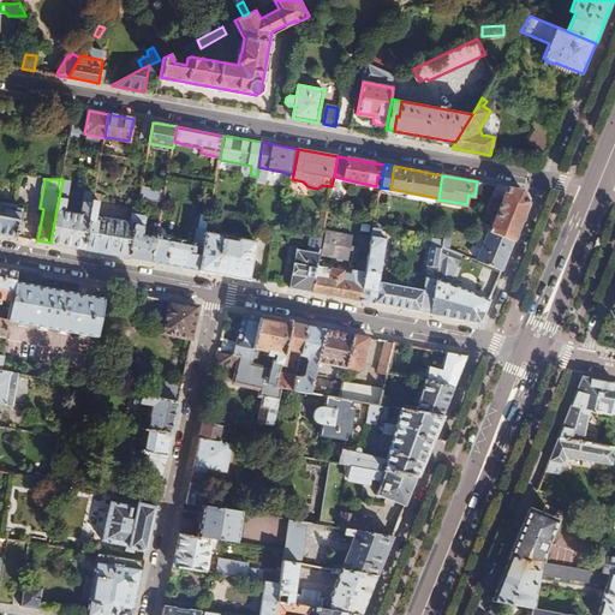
[(51,243),(85,249),(95,192),(85,191),(82,214),(65,212),(71,181),(63,179),(51,243)]
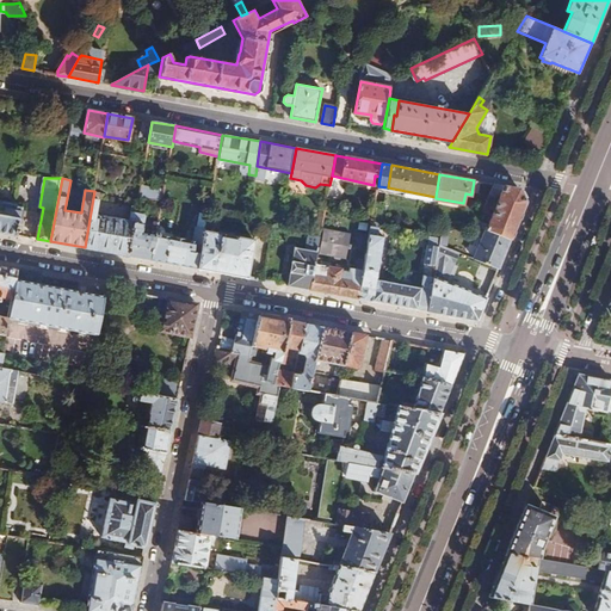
[(519,189),(494,184),(483,210),(489,213),(492,208),(495,210),(492,218),(488,217),(487,221),(491,222),(489,224),(487,229),(511,240),(517,226),(526,202),(519,189)]
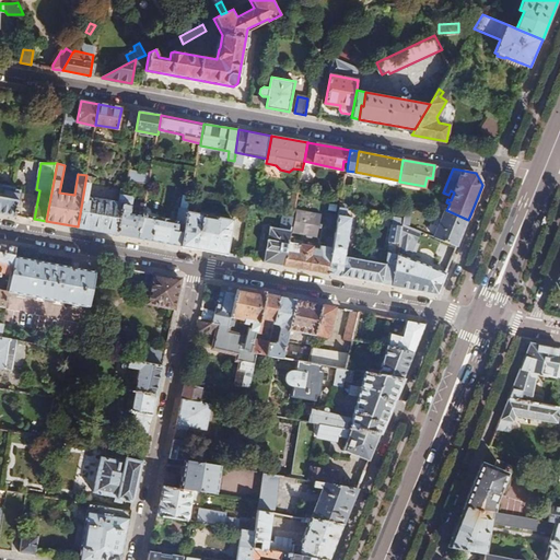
[(149,184),(151,174),(129,171),(128,181),(149,184)]
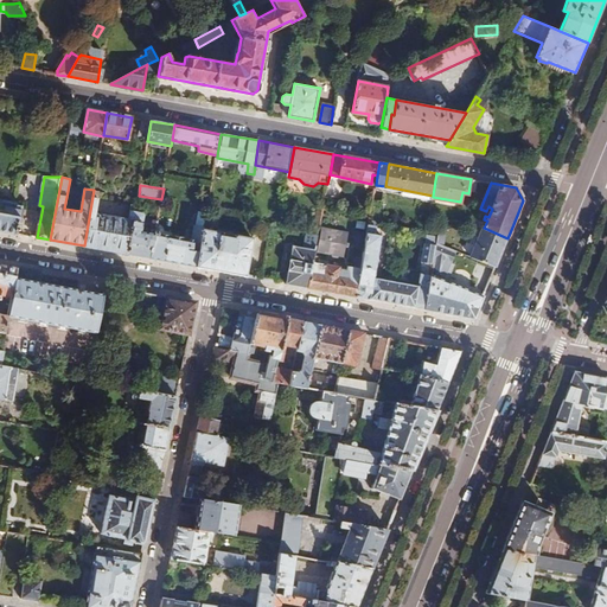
[(94,190),(84,246),(128,254),(135,212),(136,205),(132,204),(129,219),(96,213),(101,191),(94,190)]
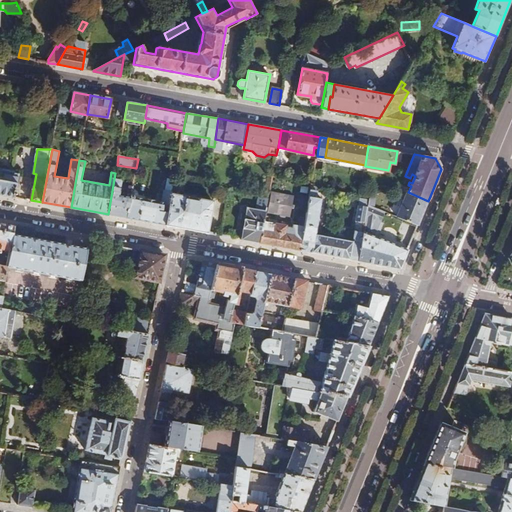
[(0,194),(10,196),(13,174),(0,171),(0,194)]
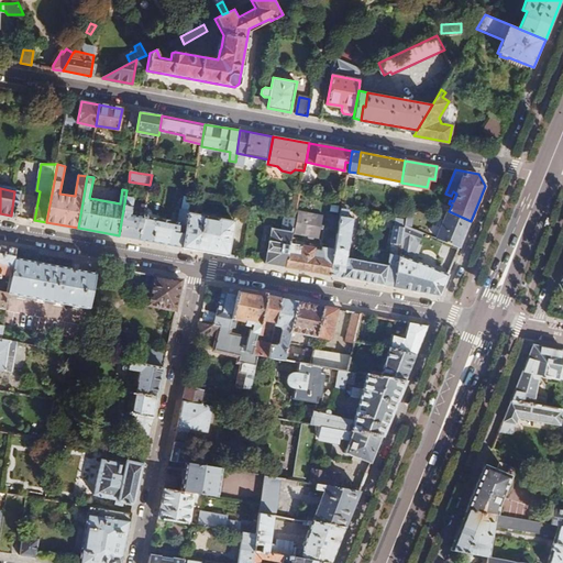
[(125,197),(119,235),(140,240),(144,213),(146,205),(142,205),(141,212),(132,211),(134,198),(125,197)]
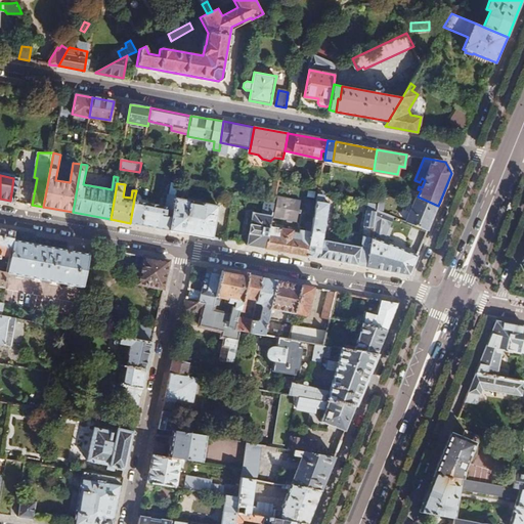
[(134,199),(130,223),(170,230),(176,198),(176,195),(169,194),(166,208),(137,203),(138,200),(134,199)]
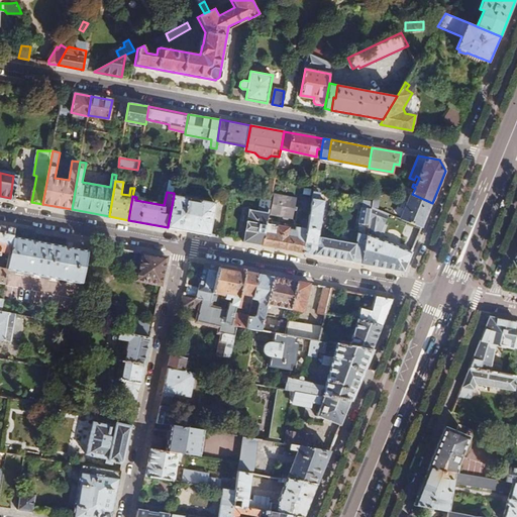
[(422,227),(432,203),(412,194),(408,203),(406,202),(403,210),(405,211),(402,220),(422,227)]
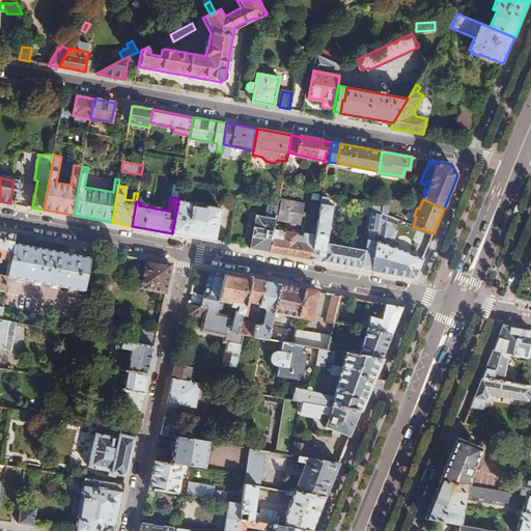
[(178,200),(172,233),(216,242),(222,208),(178,200)]
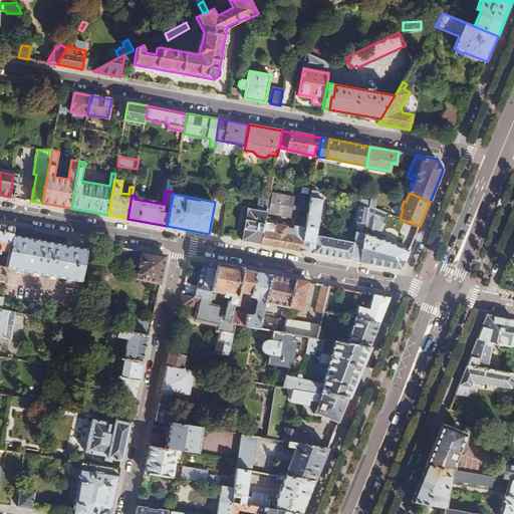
[(369,208),(370,208),(375,210),(377,195),(371,197),(369,208)]
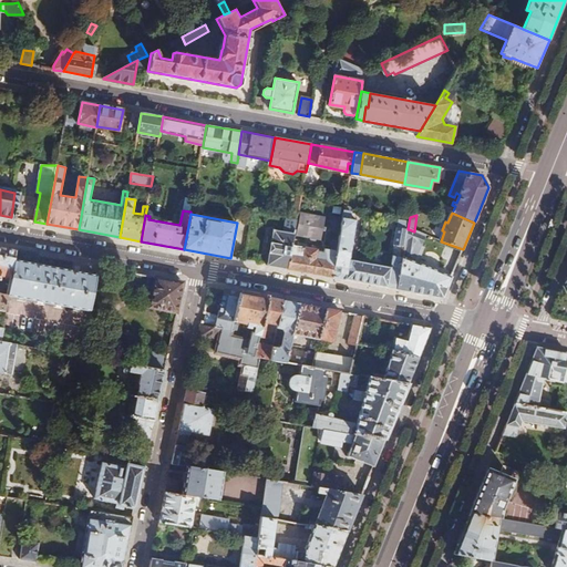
[(340,240),(334,277),(398,288),(403,257),(393,255),(391,267),(350,259),(358,219),(351,217),(344,216),(340,240)]
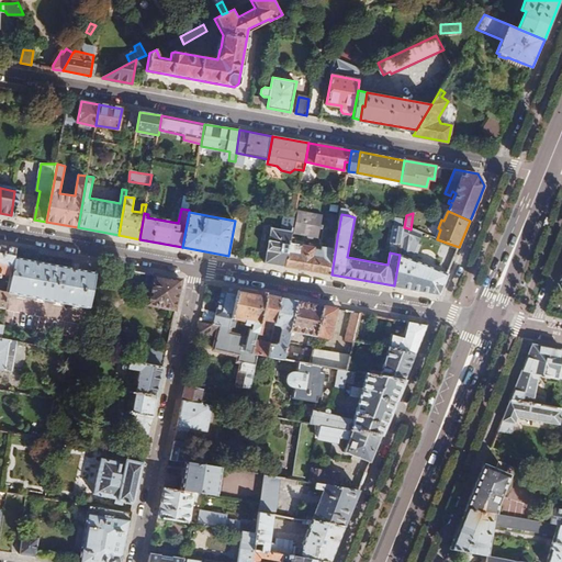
[(404,227),(394,223),(392,240),(402,244),(404,236),(405,227),(404,227)]
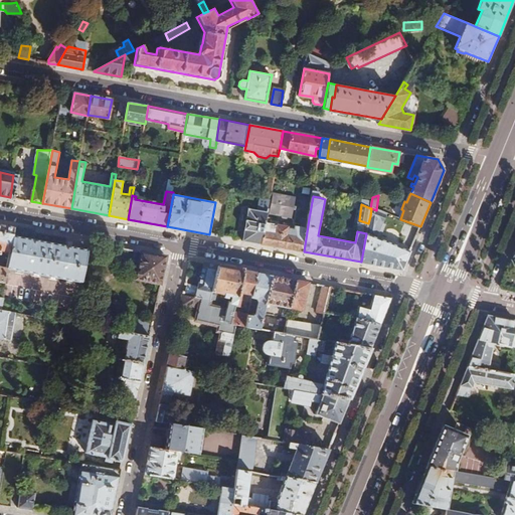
[(376,210),(371,208),(370,216),(384,222),(387,214),(376,210)]
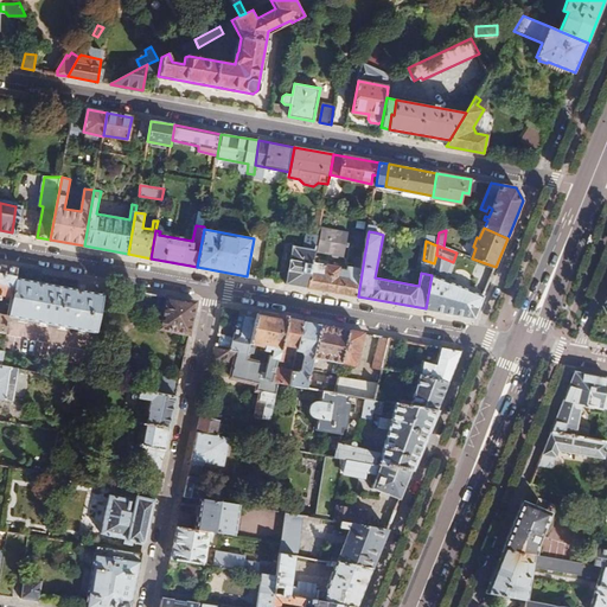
[(281,283),(304,288),(308,256),(310,251),(288,247),(286,260),(285,260),(282,270),(283,270),(281,283)]
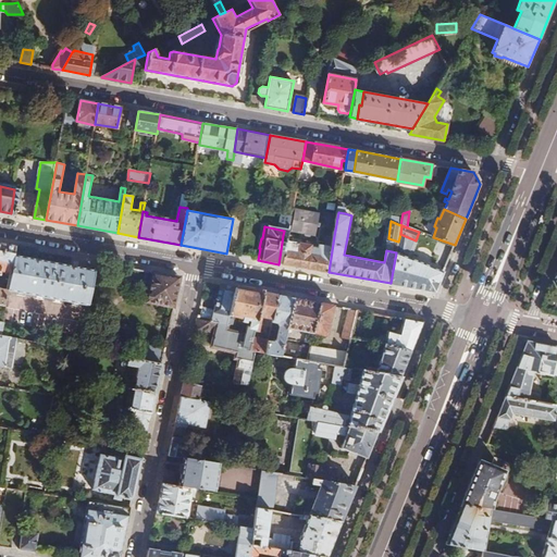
[(279,264),(329,272),(334,236),(329,236),(327,245),(321,244),(320,248),(312,247),(313,245),(302,243),(304,239),(294,238),(294,235),(283,235),(279,264)]
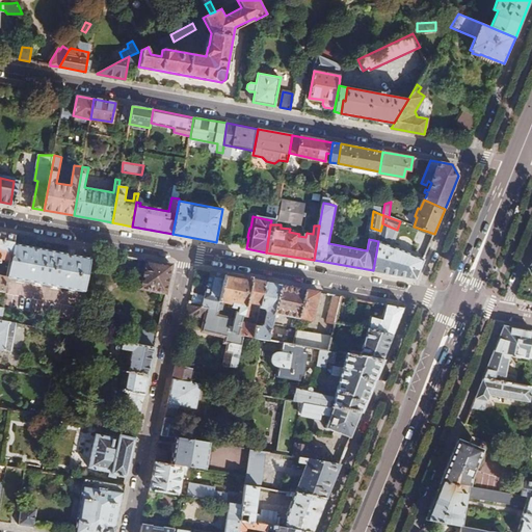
[(0,291),(0,292),(6,293),(8,278),(0,276),(0,263),(1,264),(2,260),(11,262),(14,244),(16,235),(0,232),(0,291)]
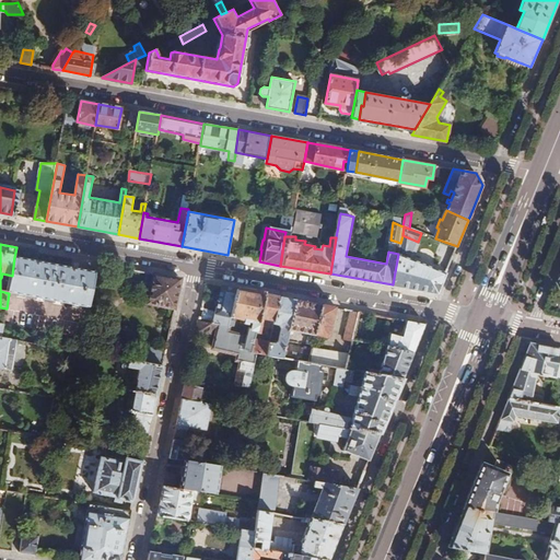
[(398,254),(393,284),(439,293),(446,273),(398,254)]
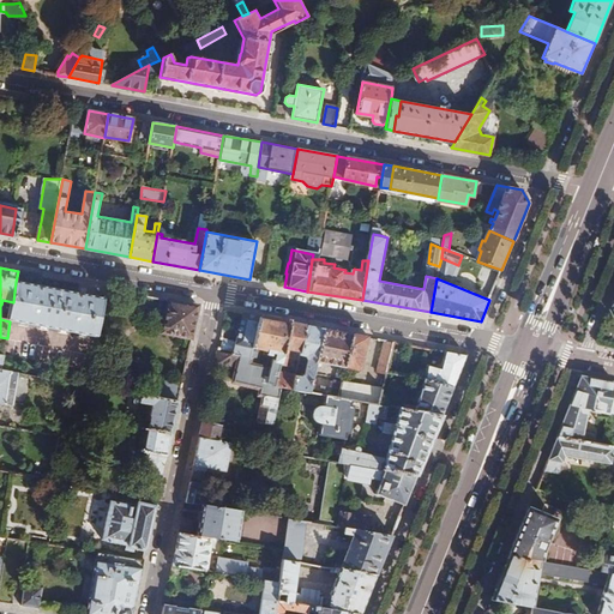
[(6,355),(92,371),(106,299),(97,298),(90,336),(82,333),(89,295),(16,282),(13,302),(10,321),(7,338),(8,338),(6,355)]
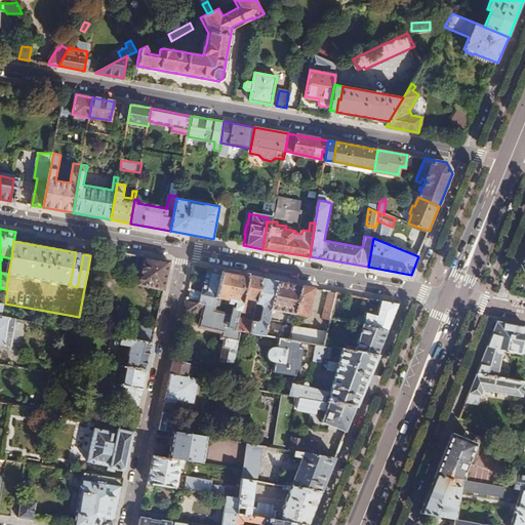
[(83,254),(76,252),(70,285),(77,287),(83,254)]
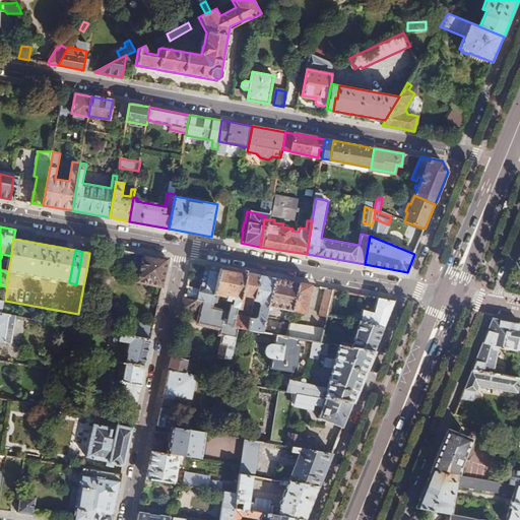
[(169,259),(137,253),(135,262),(141,264),(138,280),(163,286),(169,259)]
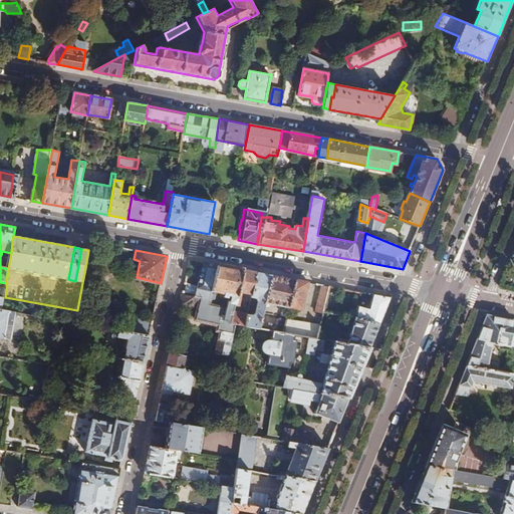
[(190,260),(187,276),(194,277),(197,261),(190,260)]
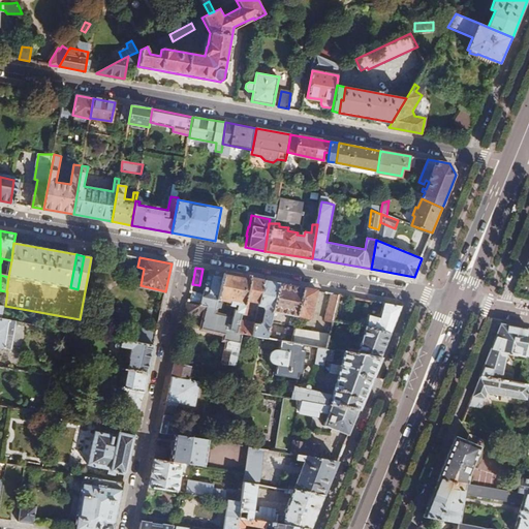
[(216,309),(224,273),(210,270),(201,306),(216,309)]
